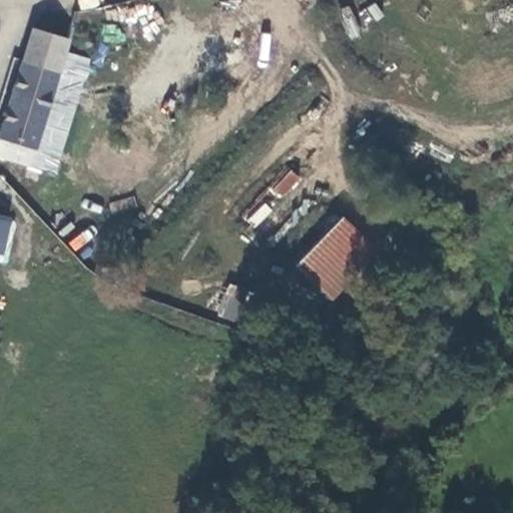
[(365,26),(383,17),(376,3),(358,11),(365,26)]
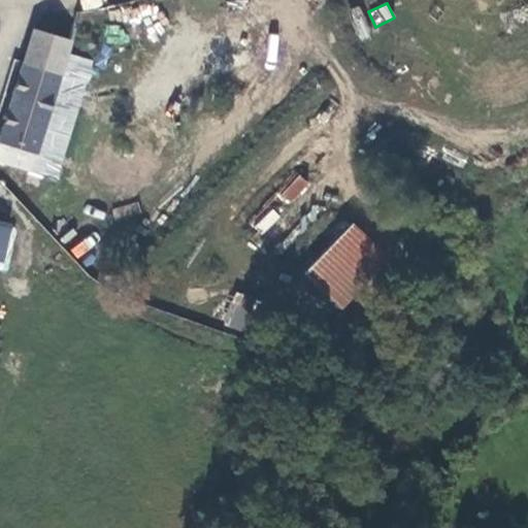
[(44,25),(30,22),(26,34),(41,39),(44,25)]
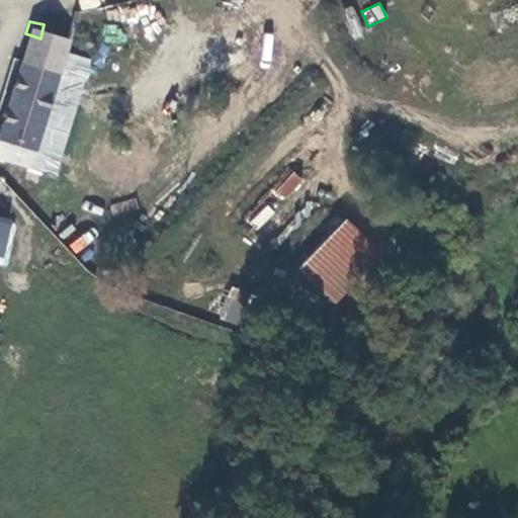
[(76,39),(77,45),(79,47),(83,48),(87,49),(91,41),(91,36),(85,32),(80,34),(76,39)]
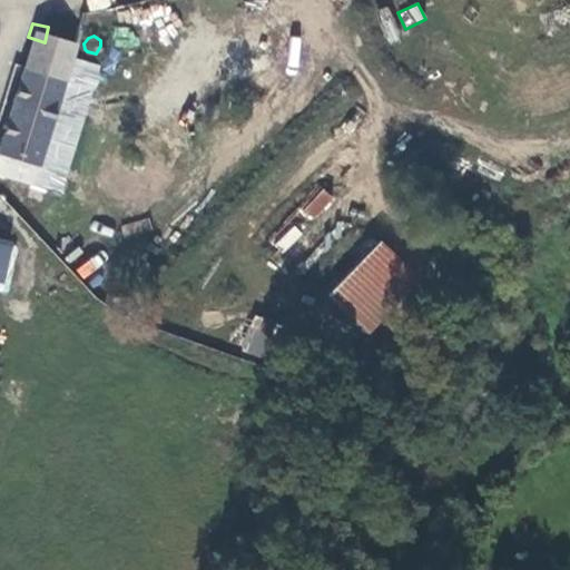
[(0,182),(23,190),(28,178),(47,112),(67,49),(28,37),(0,128),(0,182)]
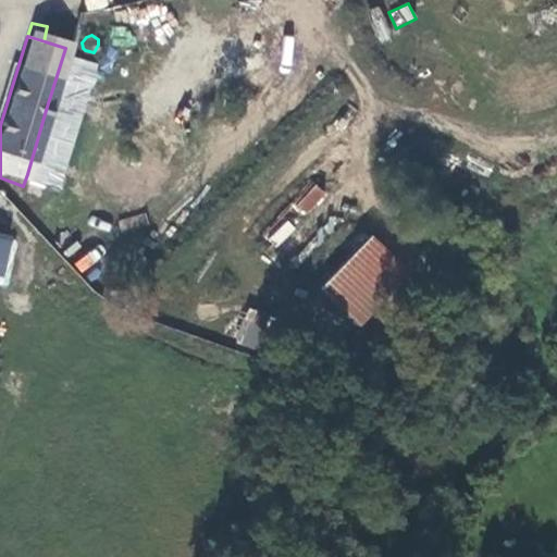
[(304,215),(327,196),(317,184),(294,203),(304,215)]
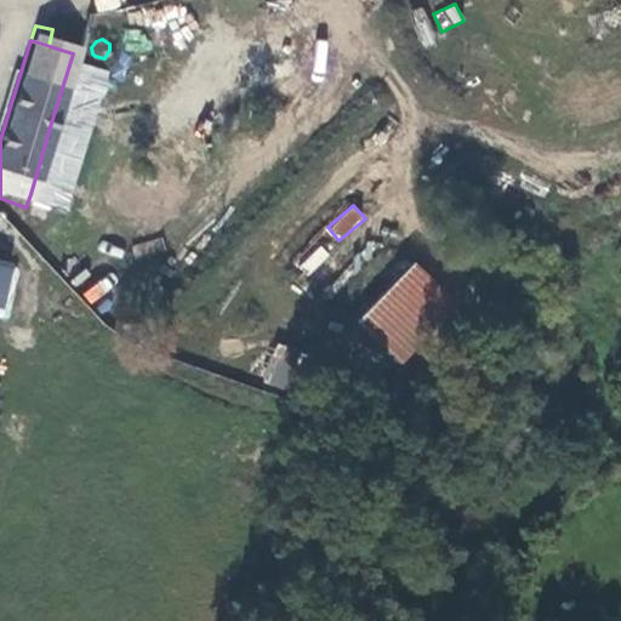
[(315,243),(296,265),(309,277),(329,254),(315,243)]
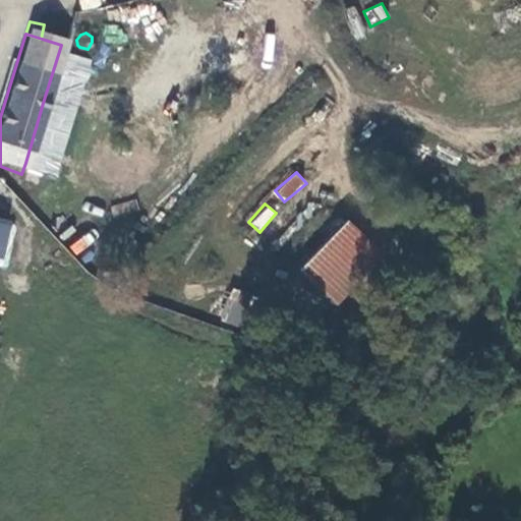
[(298,272),(337,307),(387,254),(347,219),(298,272)]
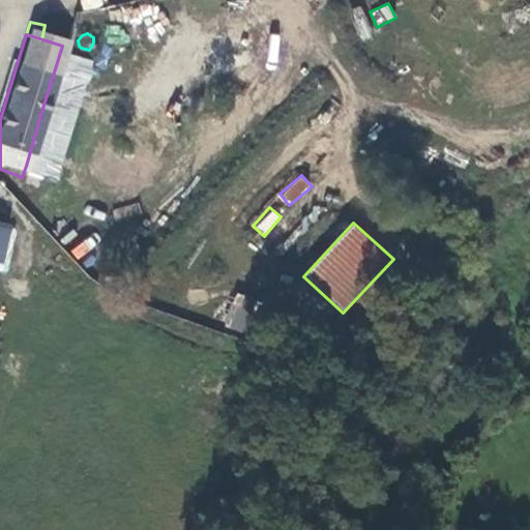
[(242,332),(258,303),(239,293),(224,323),(242,332)]
